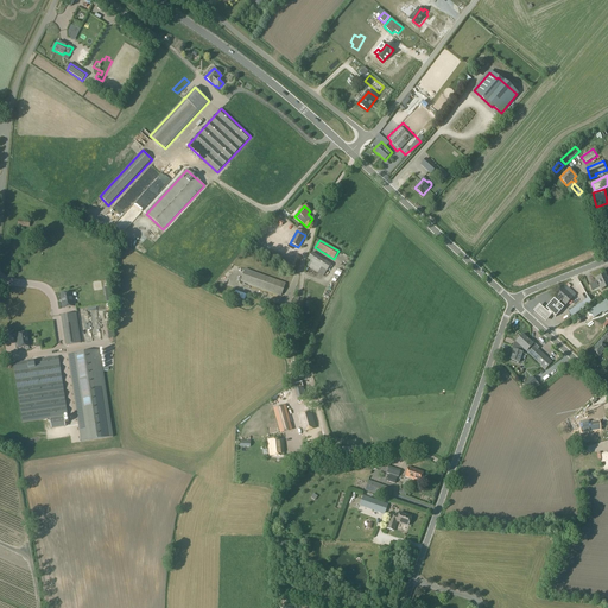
[(327,272),(331,265),(311,253),(308,260),(310,261),(306,266),(323,276),(327,272)]
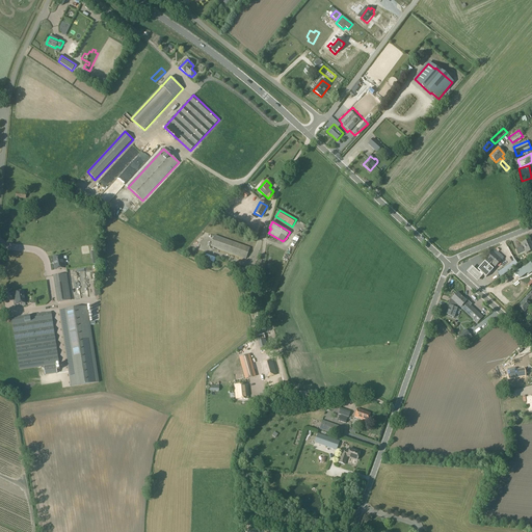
[(250,248),(215,236),(211,247),(246,260),(250,248)]
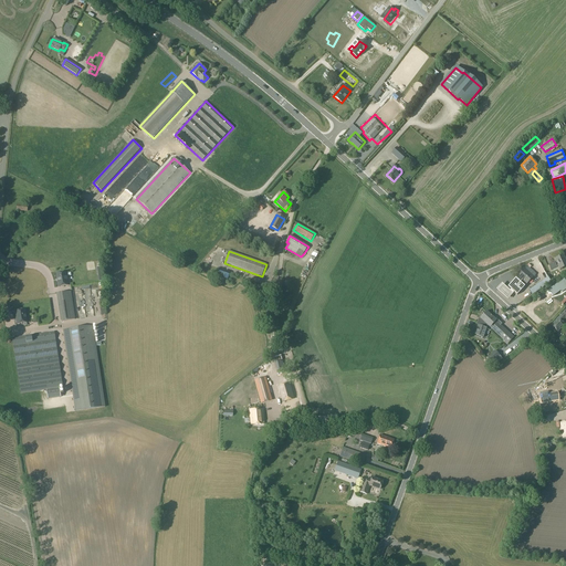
[(543,255),(535,258),(540,272),(547,270),(543,255)]
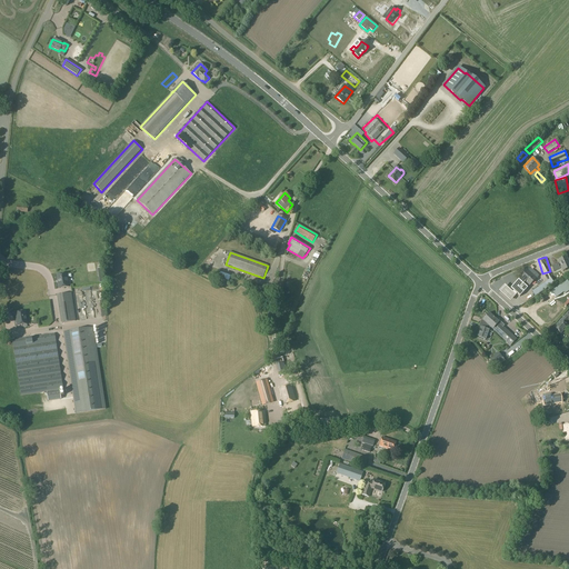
[(561,267),(562,271),(568,268),(568,262),(567,258),(559,260),(560,265),(558,266),(558,263),(552,267),(553,271),(559,269),(559,268),(561,267)]
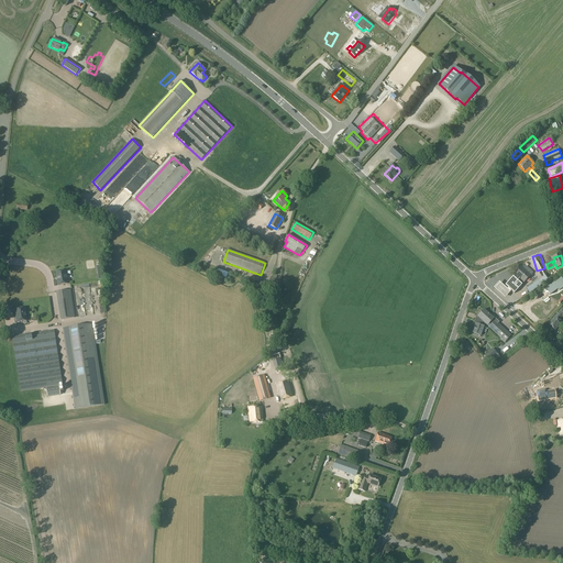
[(533,273),(523,265),(512,277),(505,286),(514,294),(521,285),(518,282),(519,280),(523,284),(533,273)]
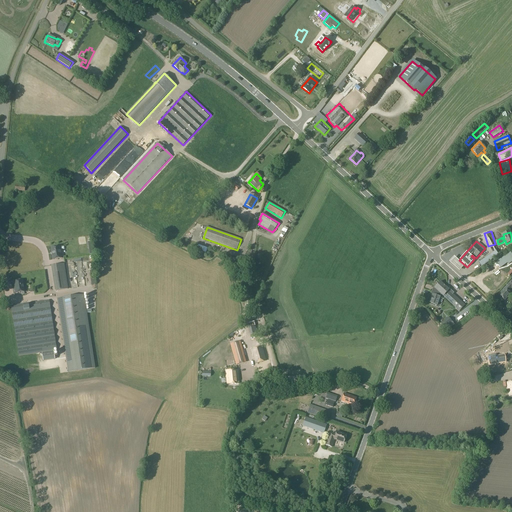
[(62,259),(60,246),(50,248),(52,260),(62,259)]
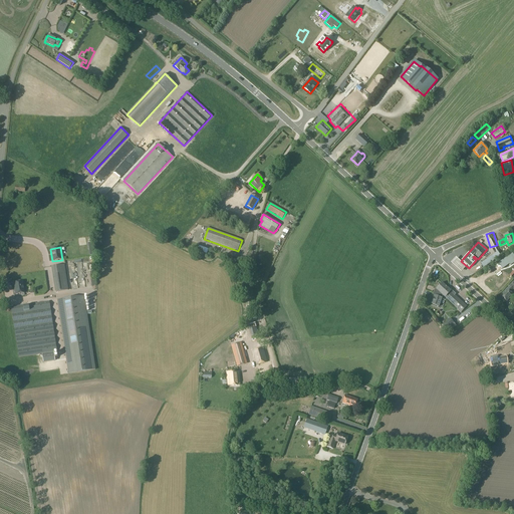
[(479,264),(482,268),(498,257),(496,252),(479,264)]
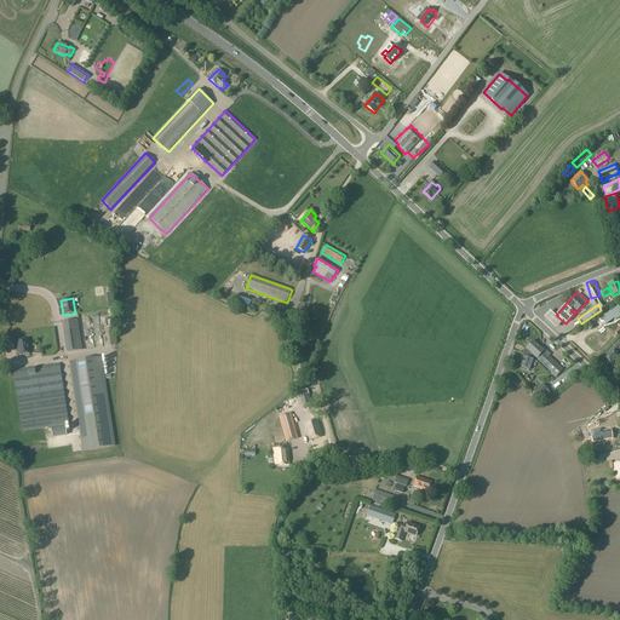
[(619,308),(618,305),(601,317),(606,325),(614,319),(615,320),(619,316),(619,308)]
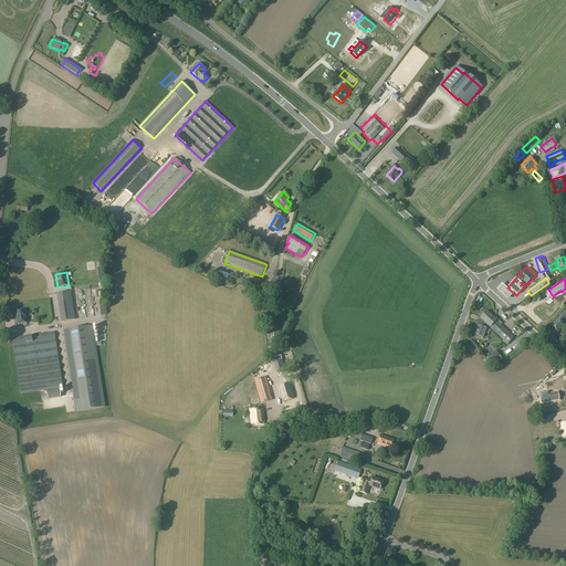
[(507,301),(513,294),(502,284),(496,290),(507,301)]
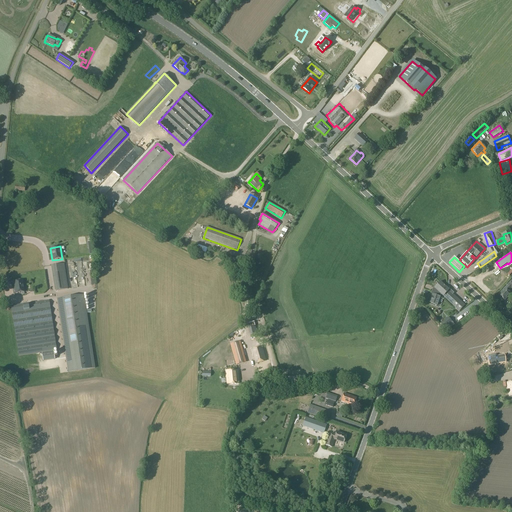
[(68,289),(64,264),(52,266),(56,290),(68,289)]
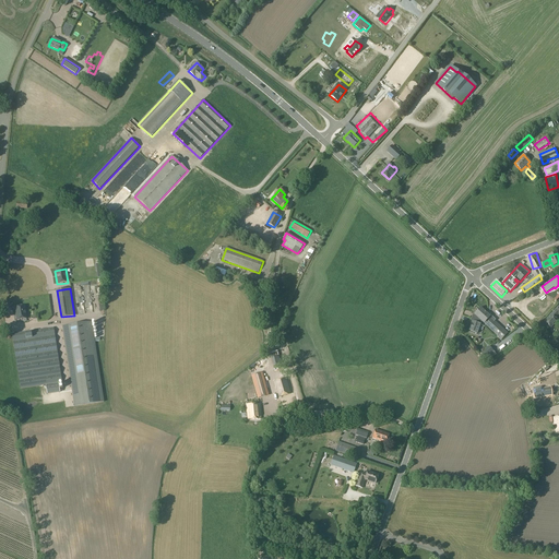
[(537,300),(530,308),(535,312),(543,305),(537,300)]
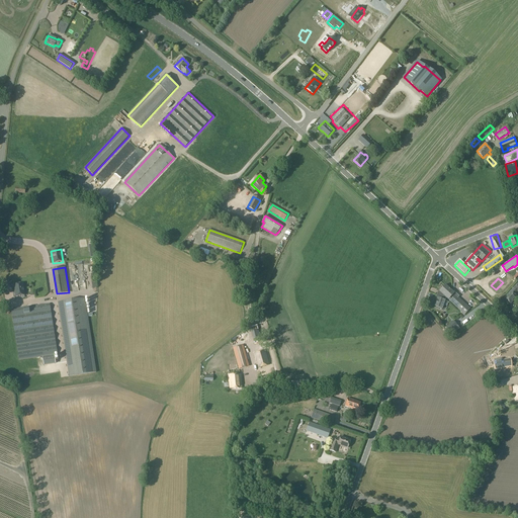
[(509,278),(502,286),(505,289),(513,281),(509,278)]
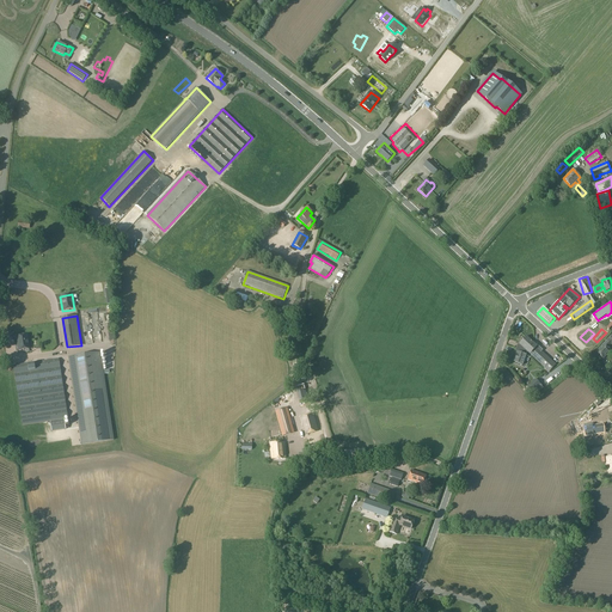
[(604,344),(597,353),(604,359),(611,352),(609,349),(611,346),(611,335),(611,336),(604,344)]
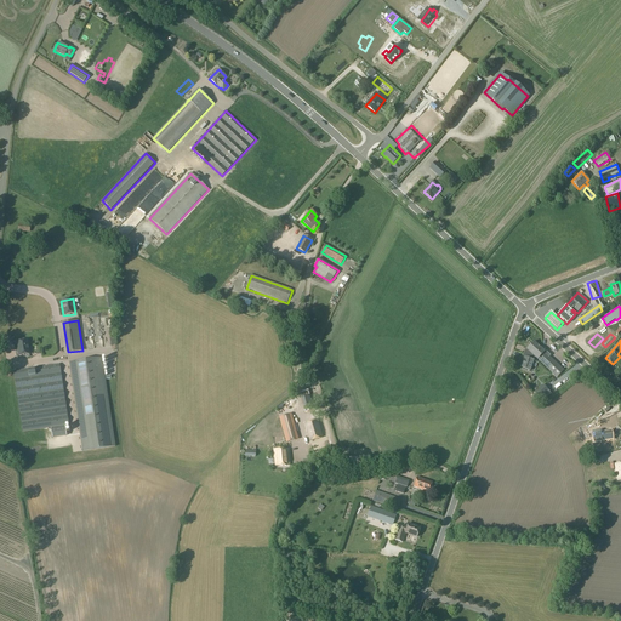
[(29,354),(28,341),(16,342),(18,355),(29,354)]
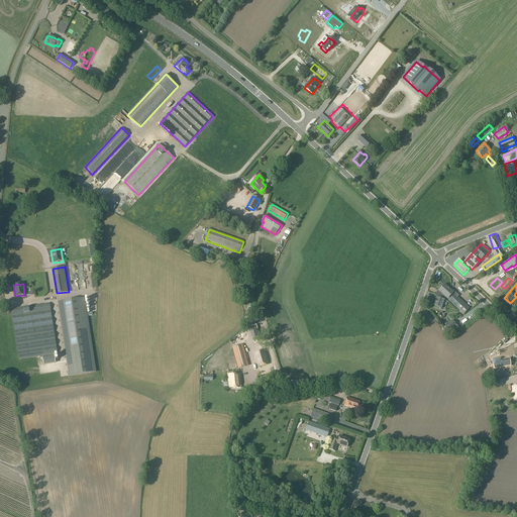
[(439,292),(445,298),(447,299),(449,300),(448,301),(450,303),(448,305),(451,307),(453,306),(463,314),(470,308),(454,294),(454,295),(452,293),(453,293),(444,285),(439,291),(439,292)]
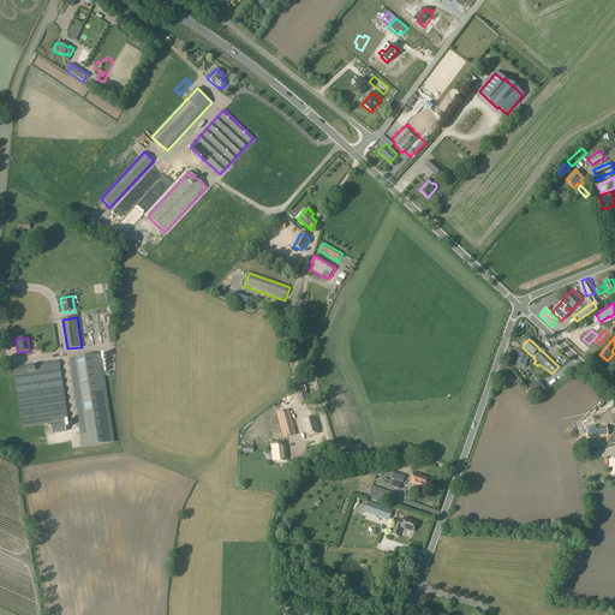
[(592,348),(587,353),(590,354),(598,346),(593,341),(590,346),(592,348)]
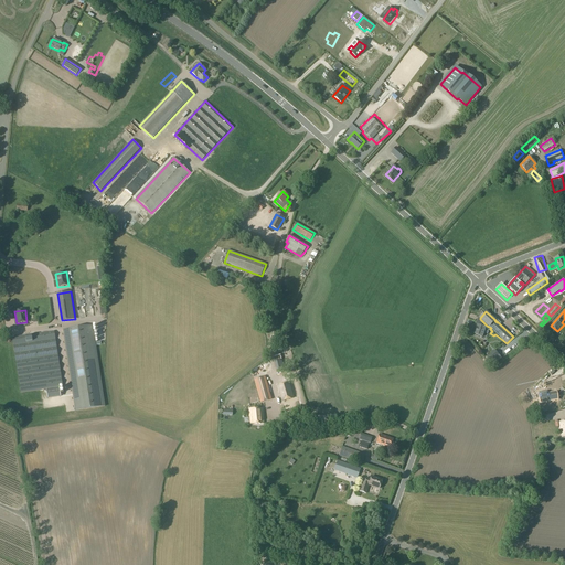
[(486,328),(487,326),(480,319),(477,324),(486,328)]
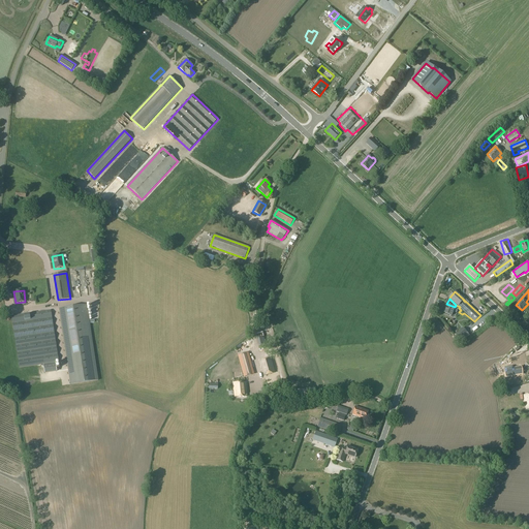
[(455,307),(446,304),(443,312),(453,315),(455,307)]
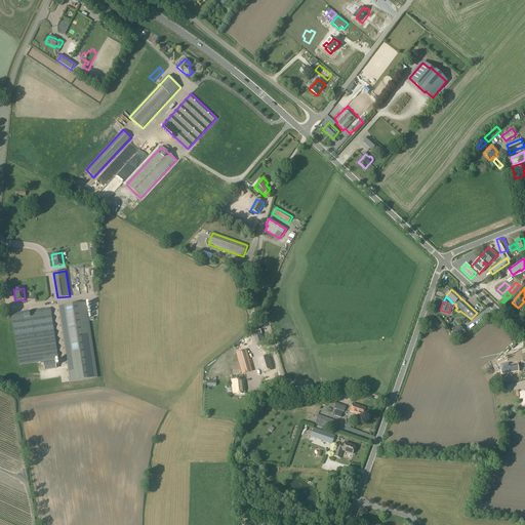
[(86,303),(58,307),(70,381),(97,377),(86,303)]
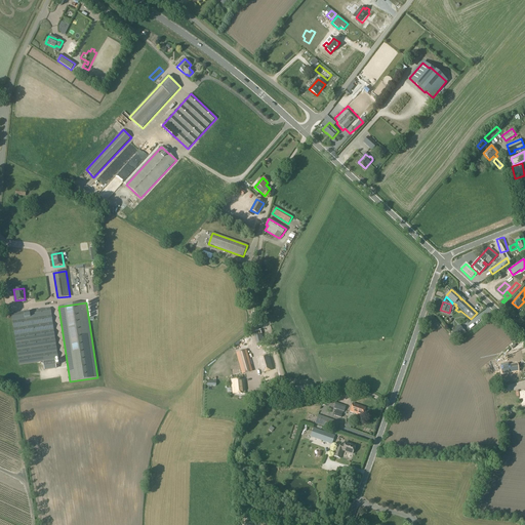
[(58,359),(50,308),(11,313),(18,365),(58,359)]
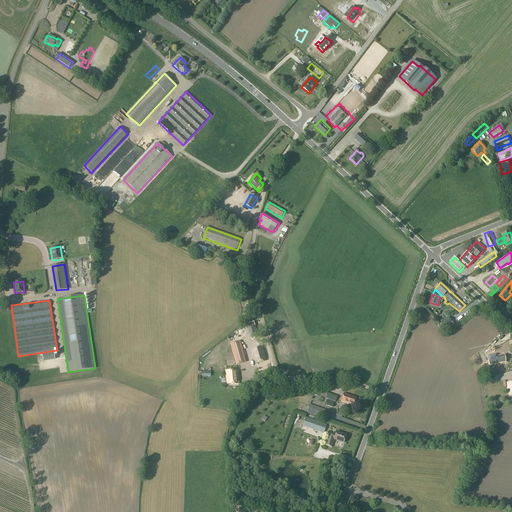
[(444,328),(452,322),(448,317),(440,324),(444,328)]
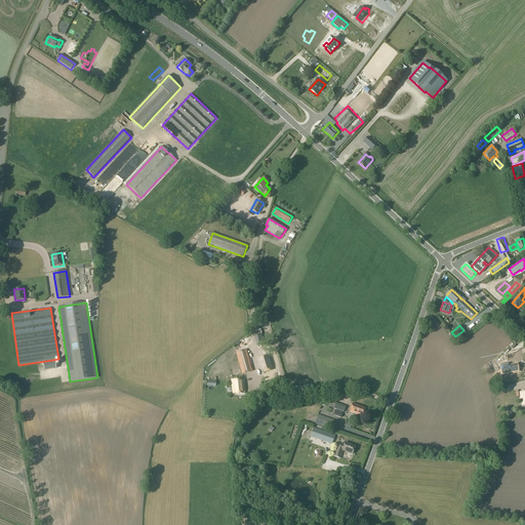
[(254,335),(256,344),(264,341),(261,334),(254,335)]
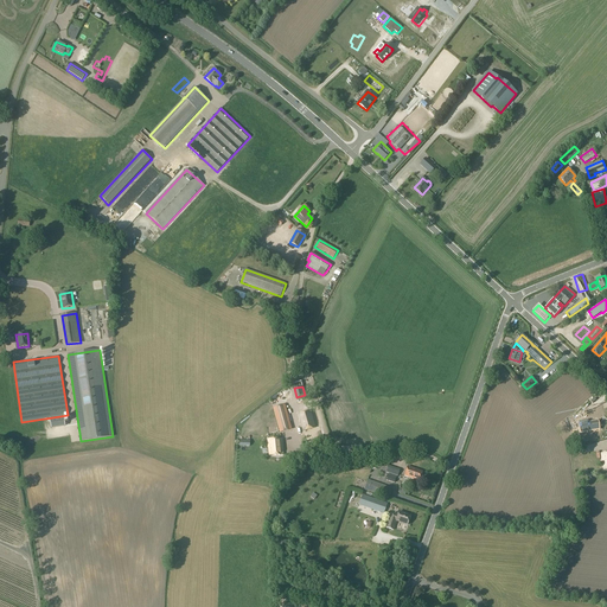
[(280,432),(291,429),(285,406),(274,409),(280,432)]
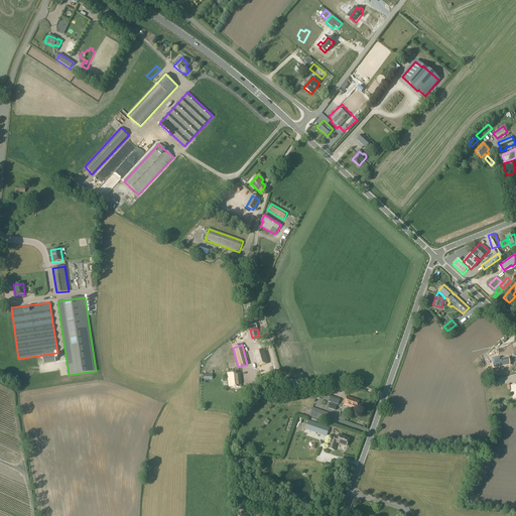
[(257,367),(268,364),(264,349),(252,352),(256,364),(256,363),(257,367)]
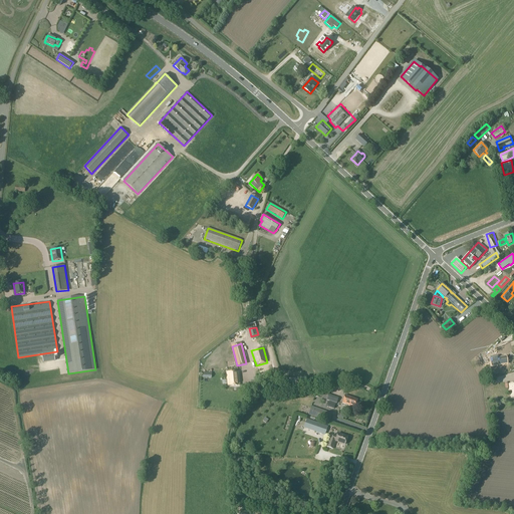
[(42,354),(43,362),(55,361),(53,352),(42,354)]
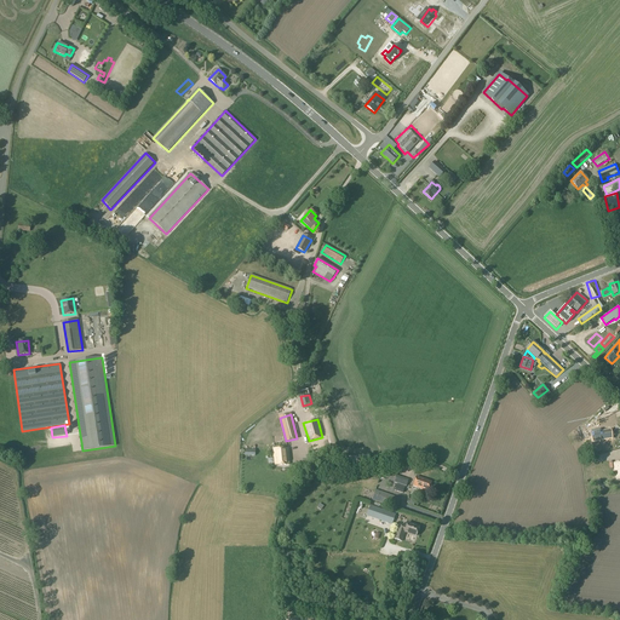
[(602,431),(591,434),(592,442),(601,441),(601,442),(604,442),(603,440),(613,438),(612,431),(603,434),(602,431)]
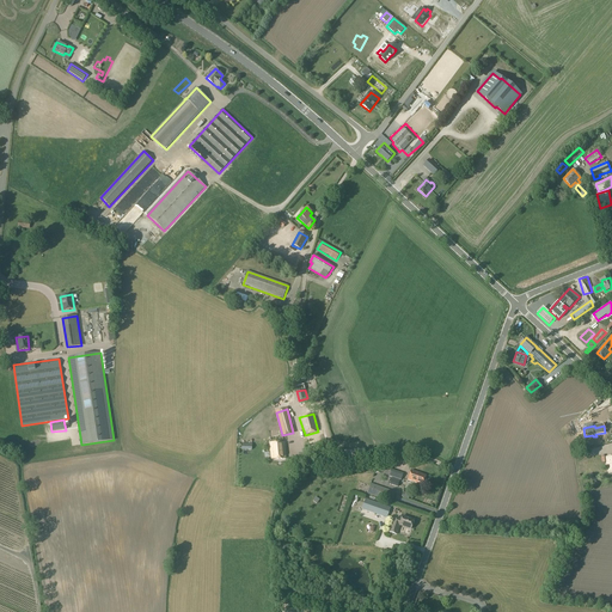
[(271,454),(271,459),(285,459),(285,454),(285,444),(270,442),(270,454),(271,454)]
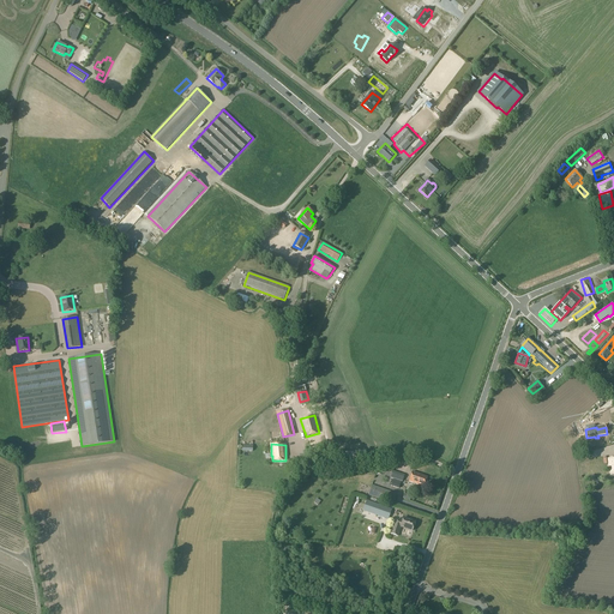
[(409,481),(415,483),(425,487),(428,477),(416,474),(413,471),(409,481)]
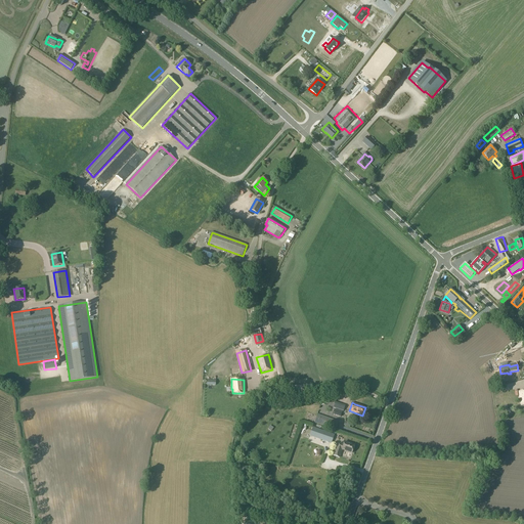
[(336,430),(339,422),(317,413),(314,423),(336,430)]
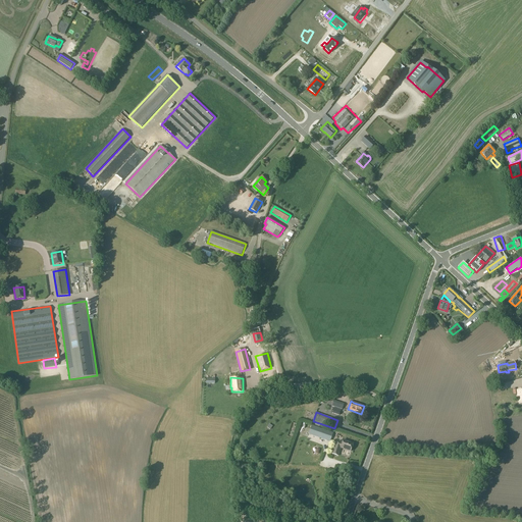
[(330,441),(333,432),(312,425),(309,434),(330,441)]
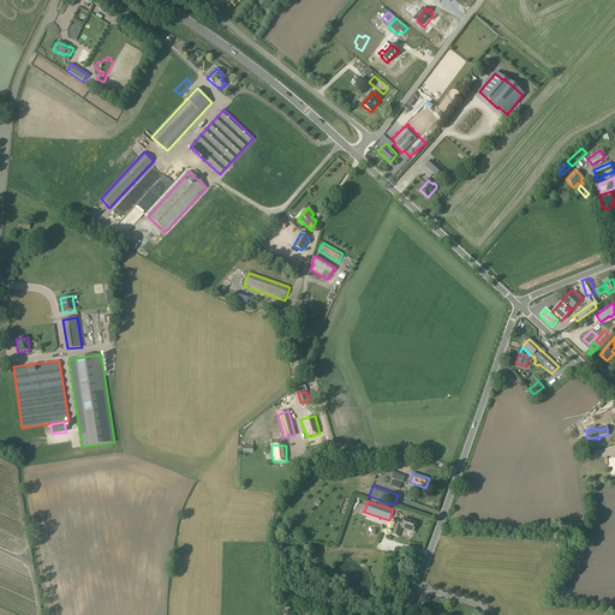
[(398,537),(401,527),(413,532),(416,523),(404,519),(402,524),(398,523),(396,526),(395,525),(392,535),(398,537)]
